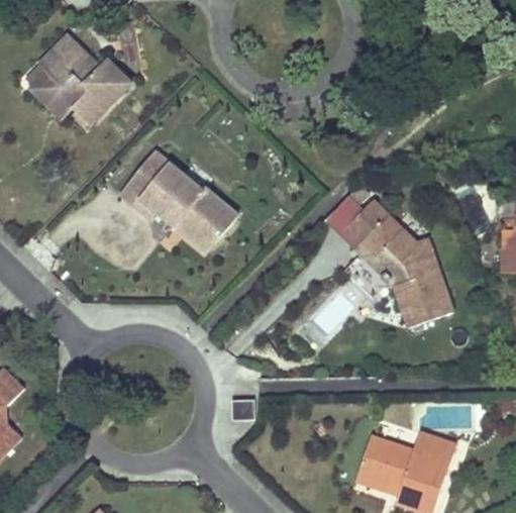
[(40,65),(44,69),(49,73),(32,88),(49,105),(60,94),(75,109),(91,124),(132,83),(108,59),(101,66),(95,73),(87,64),(92,58),(70,35),(40,65)]
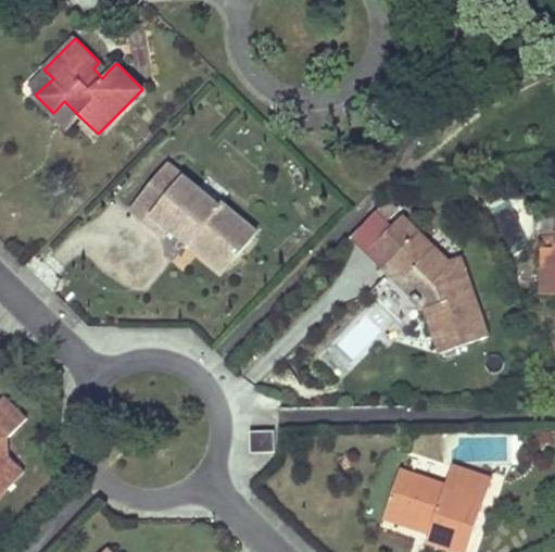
[(102,78),(109,71),(99,62),(93,69),(102,78)]
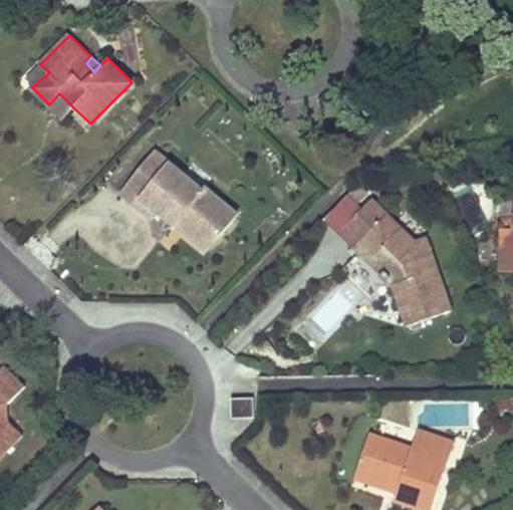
[(59,93),(49,104),(63,118),(74,108),(59,93)]
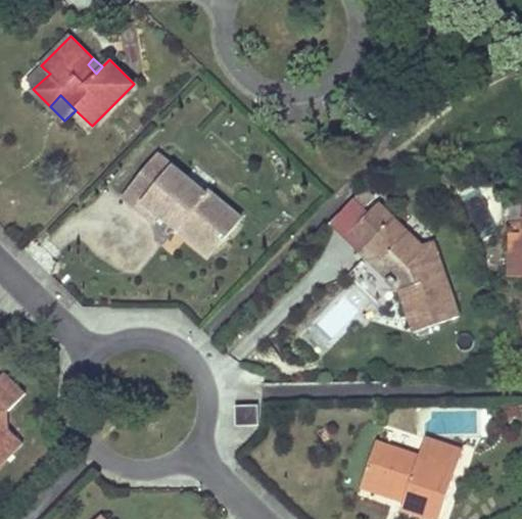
[(203,190),(158,152),(124,195),(138,207),(145,199),(160,213),(178,227),(180,224),(185,218),(218,244),(241,215),(207,187),(203,190)]
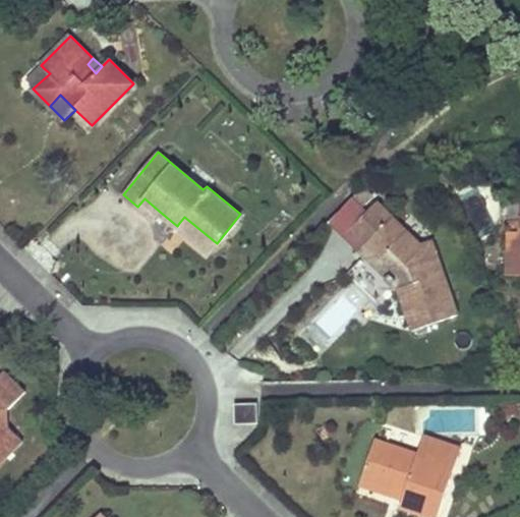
[(349,228),(367,210),(352,195),(329,220),(362,252),(367,246),(349,228)]
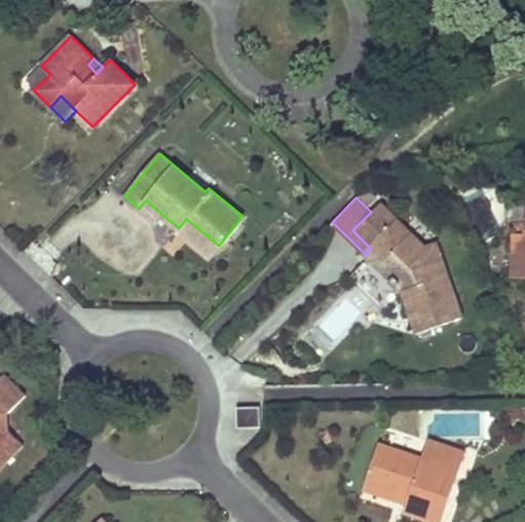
[(161,214),(146,200),(139,209),(154,221),(161,214)]
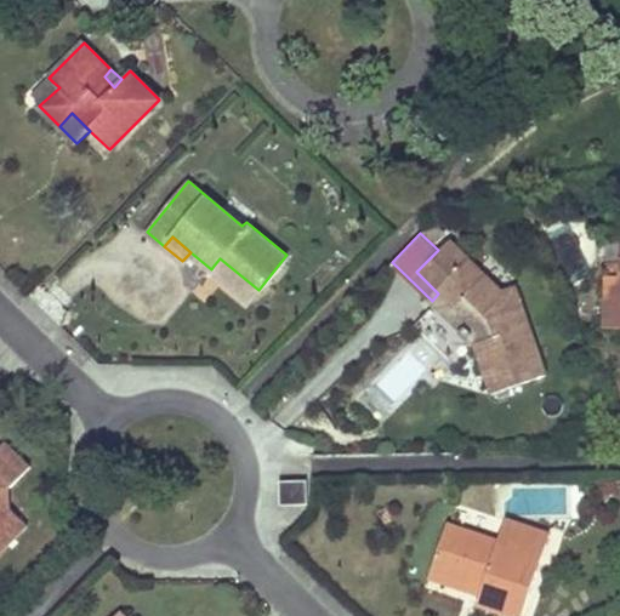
[(619,254),(619,237),(607,237),(607,254),(619,254)]
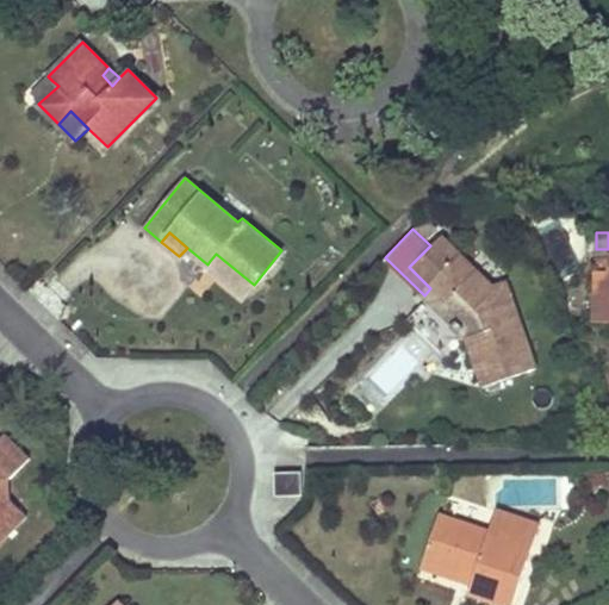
[(441,235),(430,245),(409,267),(430,288),(424,295),(466,335),(483,385),(535,366),(505,278),(490,282),(441,235)]
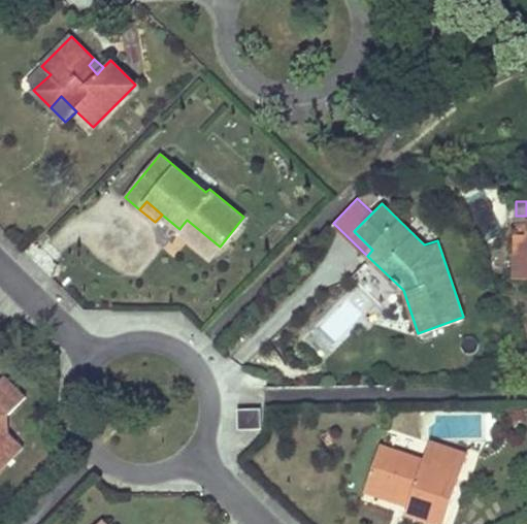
[(526,216),(516,216),(514,250),(525,250),(525,266),(526,265),(526,216)]
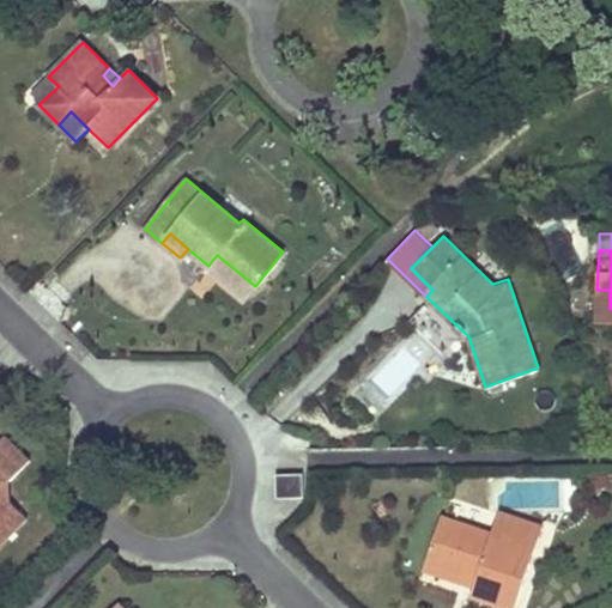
[(211,262),(249,295),(255,286),(217,255),(211,262)]
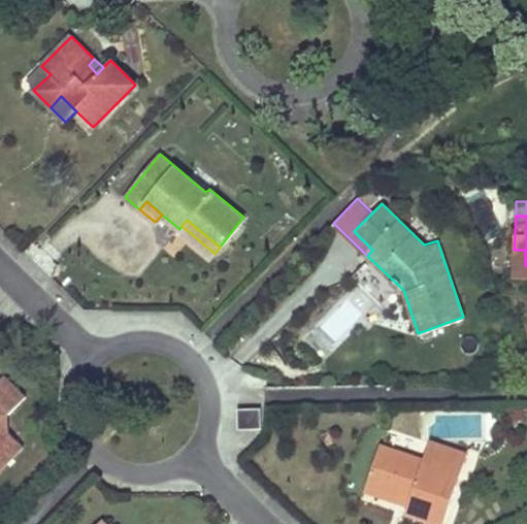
[(525,250),(514,250),(513,275),(526,276),(526,265),(525,266),(525,250)]
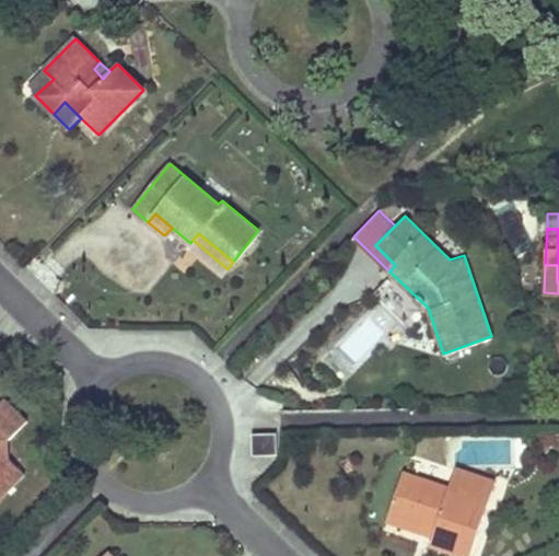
[(321,351),(341,375),(403,322),(381,298),(321,351)]
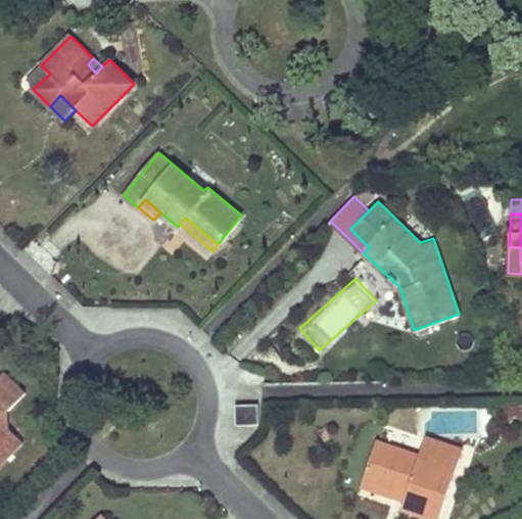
[(0,464),(21,442),(4,425),(3,409),(22,388),(4,371),(0,375),(0,464)]
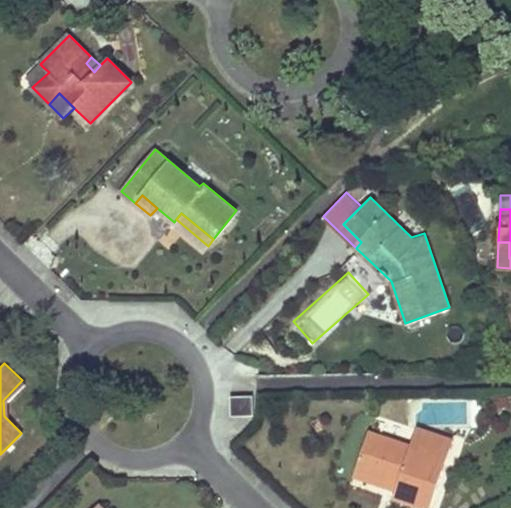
[(231,413),(253,413),(253,394),(231,394),(231,413)]
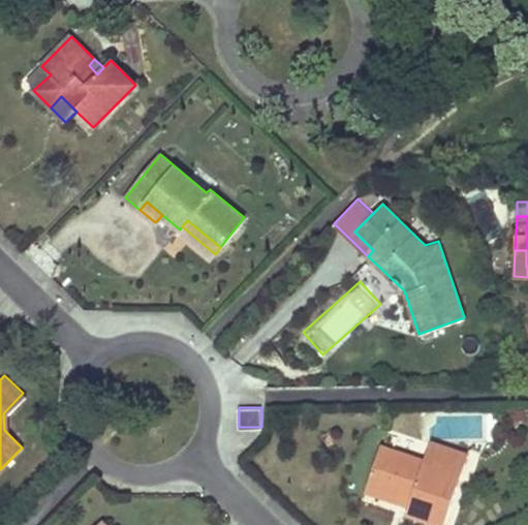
[(440,465),(445,446),(430,441),(424,459),(440,465)]
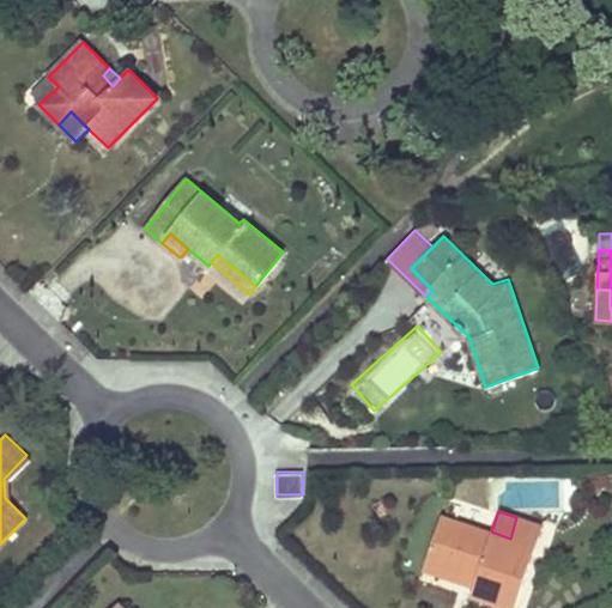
[(425,559),(476,576),(473,584),(470,594),(510,607),(514,607),(540,526),(516,517),(510,539),(491,532),(440,514),(425,559)]
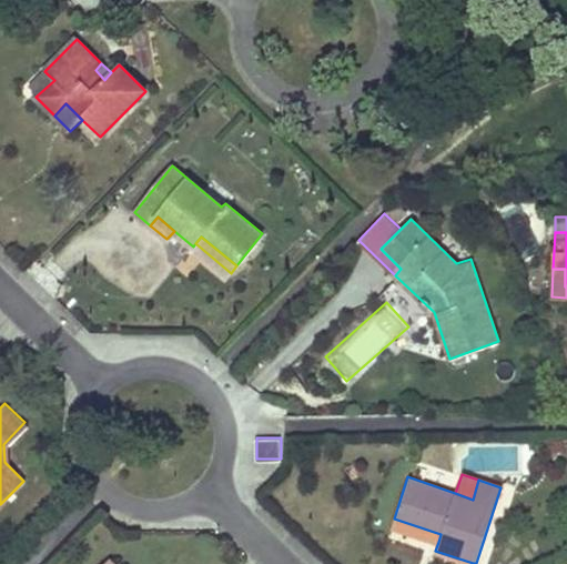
[(394,519),(391,525),(438,542),(441,534),(394,519)]
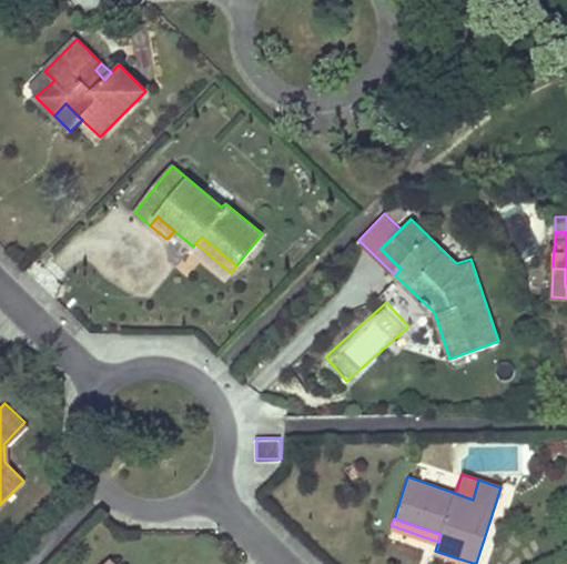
All buildings are outlined.
